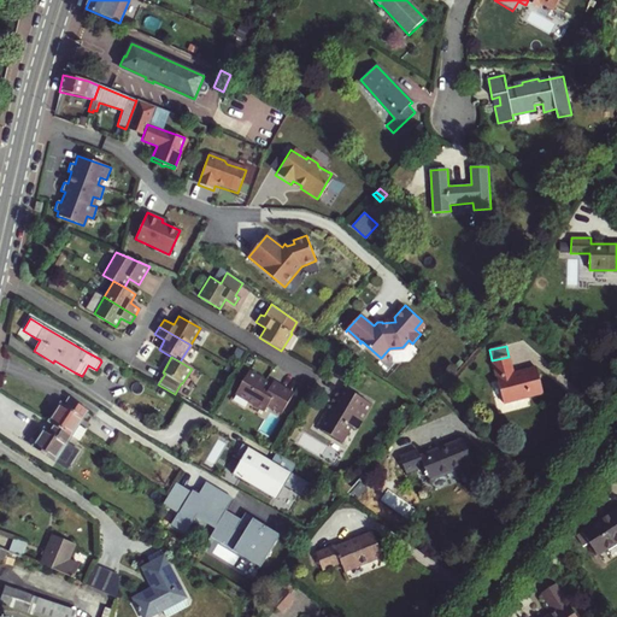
[(492,360),(504,404),(544,393),(536,368),(513,375),(509,357),(492,360)]
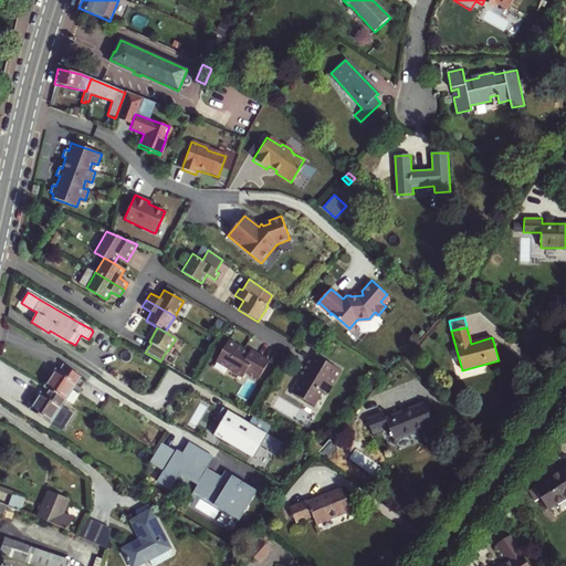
[(250,350),(248,353),(228,342),(216,362),(242,378),(245,373),(258,380),(269,363),(250,350)]
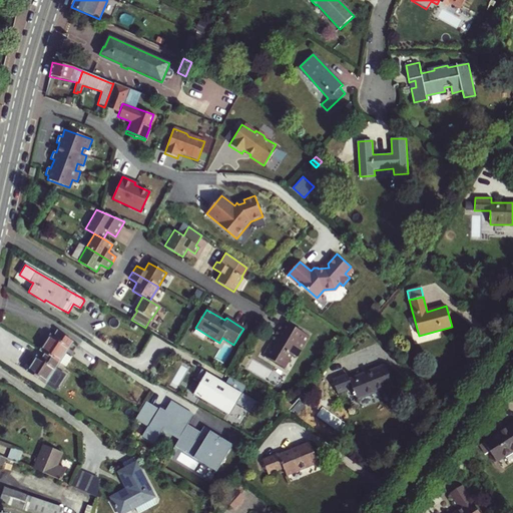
[(309,337),(286,323),(274,343),(269,340),(262,353),(266,356),(266,357),(285,368),(293,354),(297,357),(309,337)]
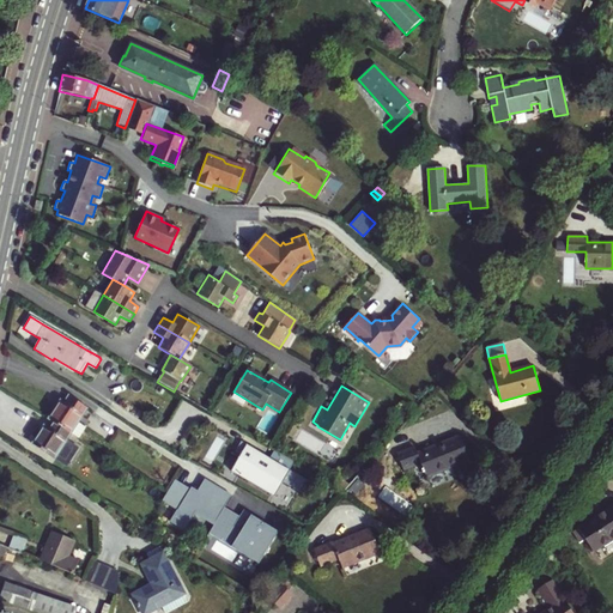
[(48,418),(52,420),(72,434),(78,424),(87,407),(68,395),(64,402),(60,400),(48,418)]
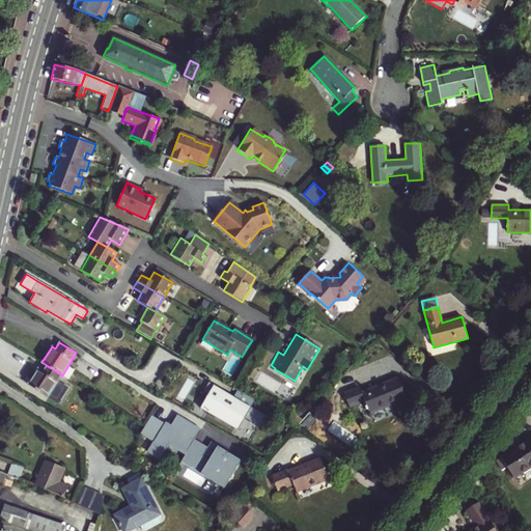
[(359,358),(363,353),(357,348),(354,354),(359,358)]
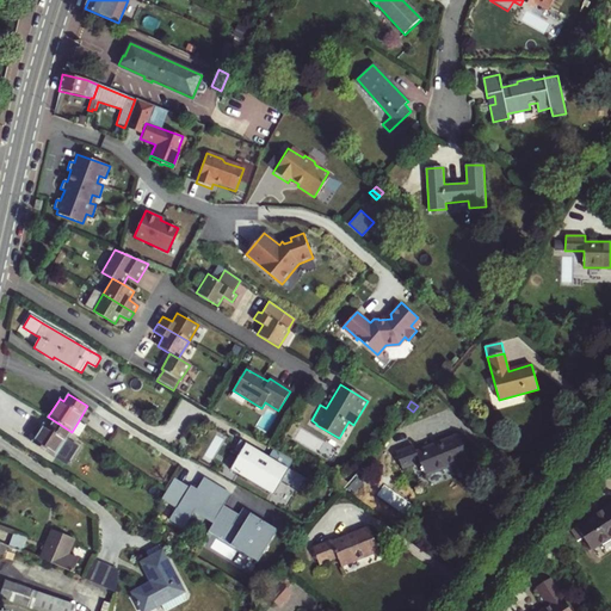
[(43,424),(31,443),(62,463),(69,452),(61,448),(72,432),(51,419),(47,426),(43,424)]
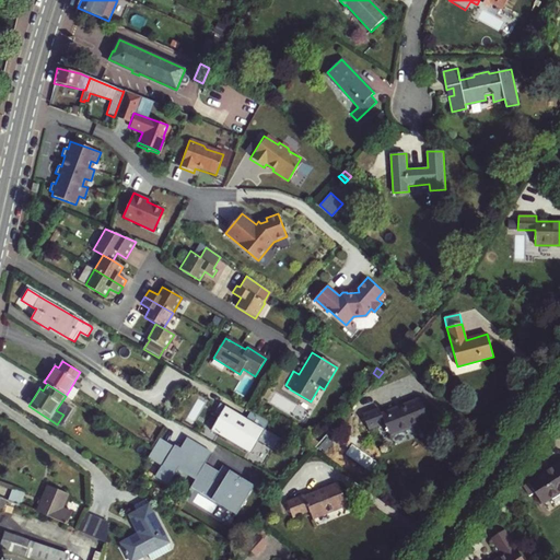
[(78,392),(71,387),(66,396),(72,400),(78,392)]
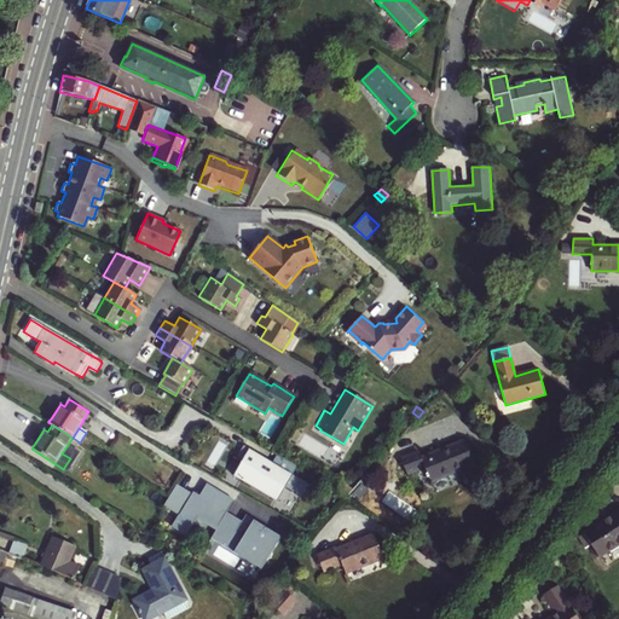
[(431,481),(474,464),(464,440),(421,457),(420,452),(401,458),(408,474),(426,468),(431,481)]
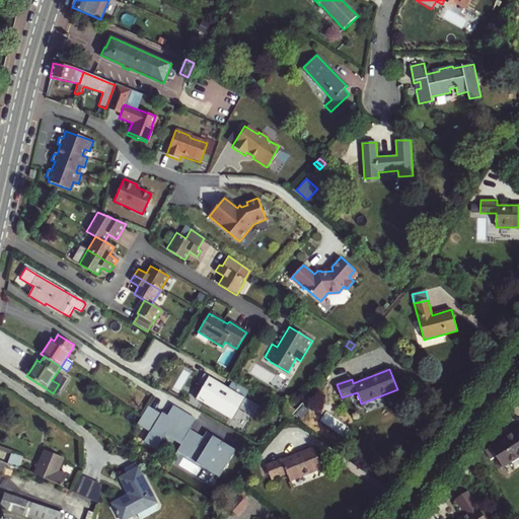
[(204,374),(200,382),(204,384),(202,388),(195,398),(232,421),(238,410),(252,418),(260,406),(204,374)]
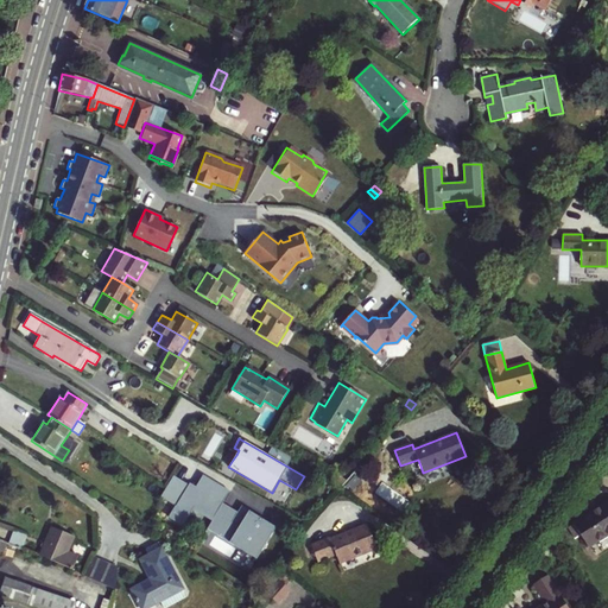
[(188,485),(172,475),(163,491),(178,500),(188,485)]
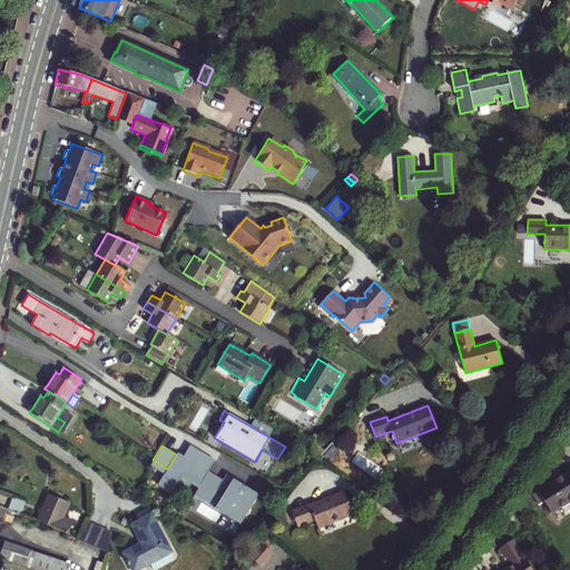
[(177,453),(167,469),(164,474),(156,484),(168,491),(174,482),(175,483),(180,475),(198,487),(198,485),(207,471),(214,461),(189,445),(183,457),(177,453)]
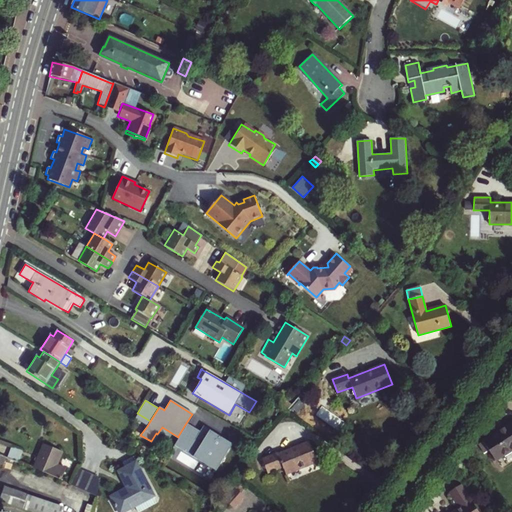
[(511,422),(483,442),(478,445),(484,455),(489,452),(495,461),(511,449),(511,422)]
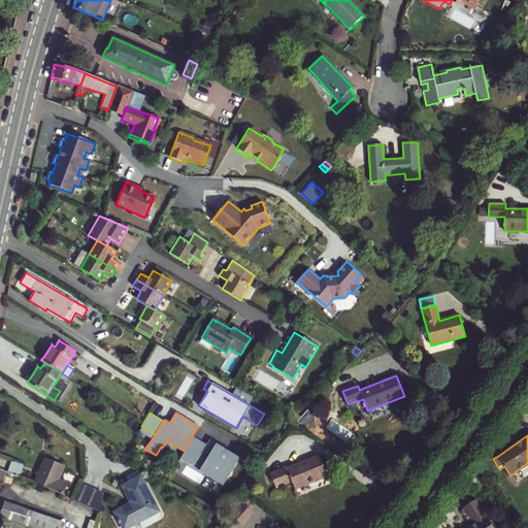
[(227,451),(226,453),(213,444),(206,458),(200,454),(205,444),(192,436),(184,450),(184,451),(178,459),(201,473),(202,471),(222,484),(238,458),(227,451)]
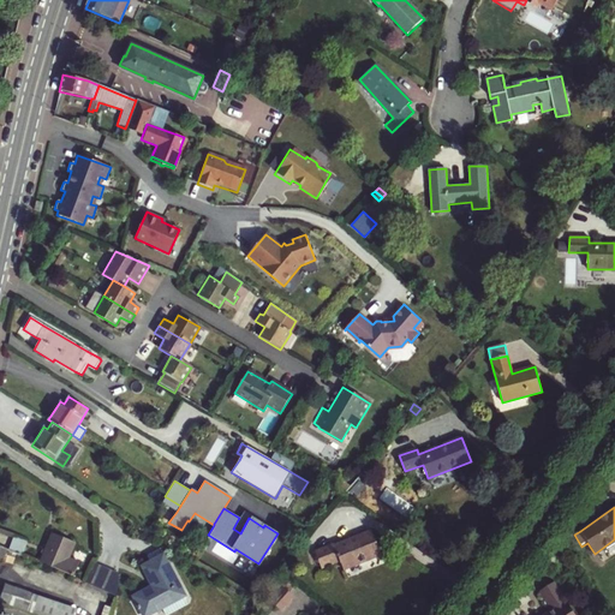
[(381,556),(371,531),(334,545),(334,543),(314,550),(321,568),(339,561),(342,571),(381,556)]
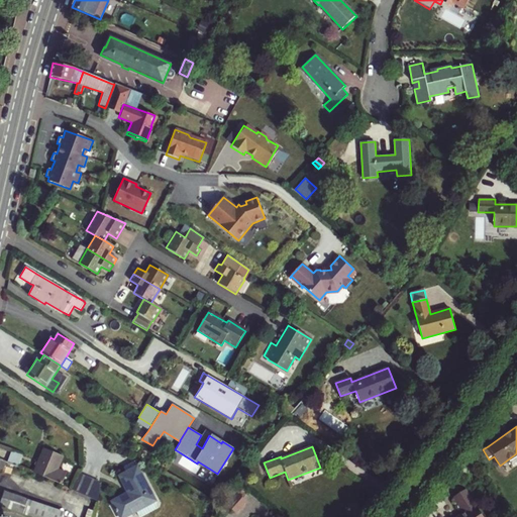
[(63,456),(43,448),(33,473),(61,484),(65,473),(58,470),(63,456)]
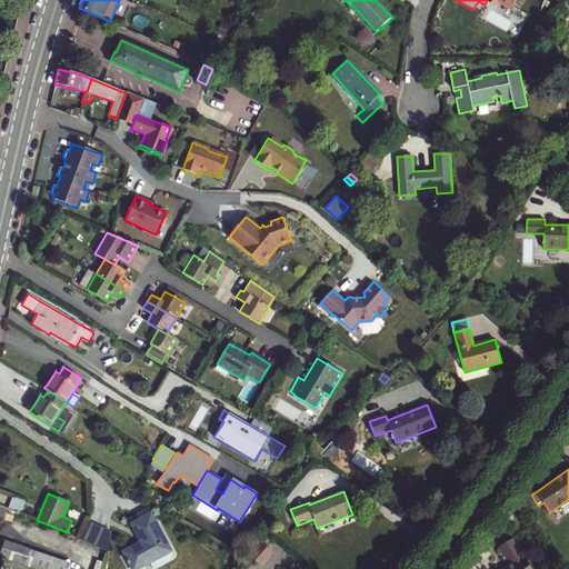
[(141,543),(125,552),(132,568),(137,568),(170,551),(151,515),(132,525),(141,543)]
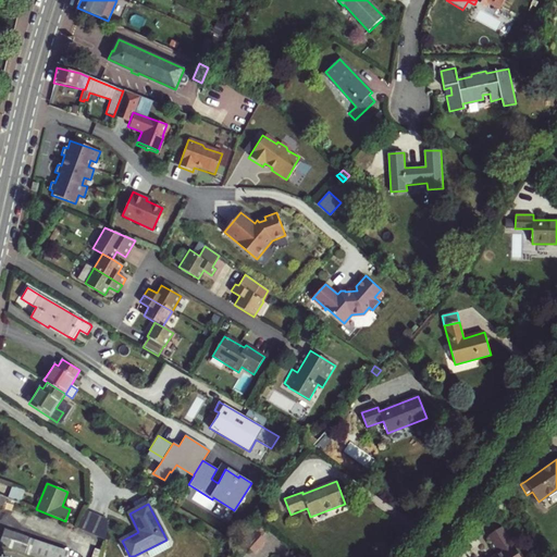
[(78,525),(104,537),(113,519),(87,507),(78,525)]
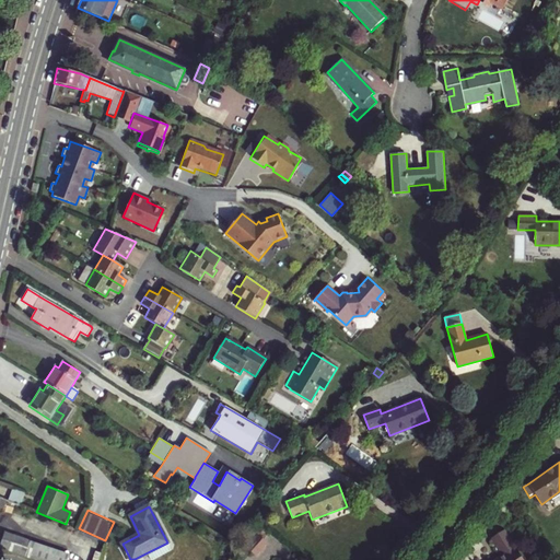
[(503,549),(506,553),(511,550),(508,546),(512,543),(504,531),(491,539),(499,551),(503,549)]
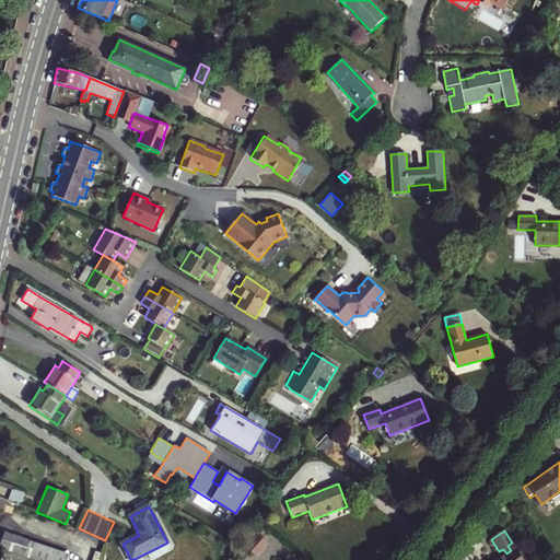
[(0,545),(0,548),(34,559),(48,559),(50,553),(53,549),(4,533),(0,545)]
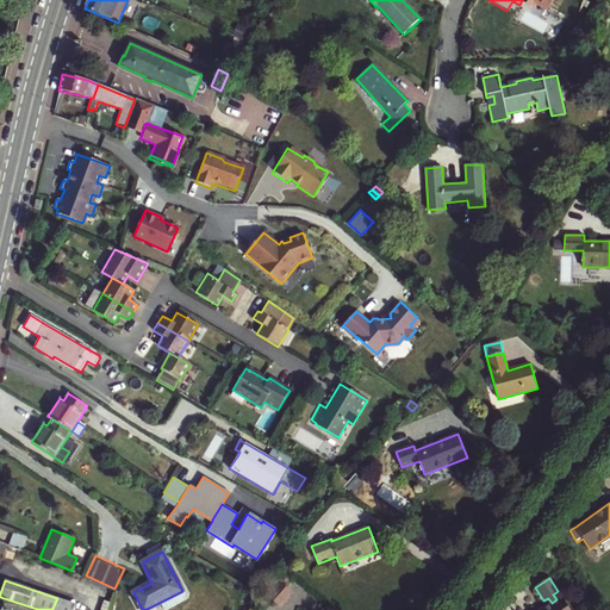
[(281,582),(278,586),(275,584),(269,591),(272,592),(269,596),(278,603),(281,598),(286,593),(291,589),(281,582)]
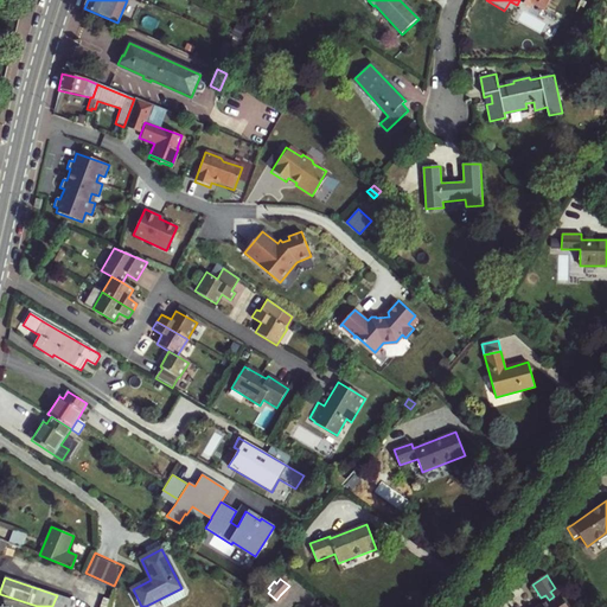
[(567,606),(558,594),(554,596),(549,600),(538,606),(567,606)]
